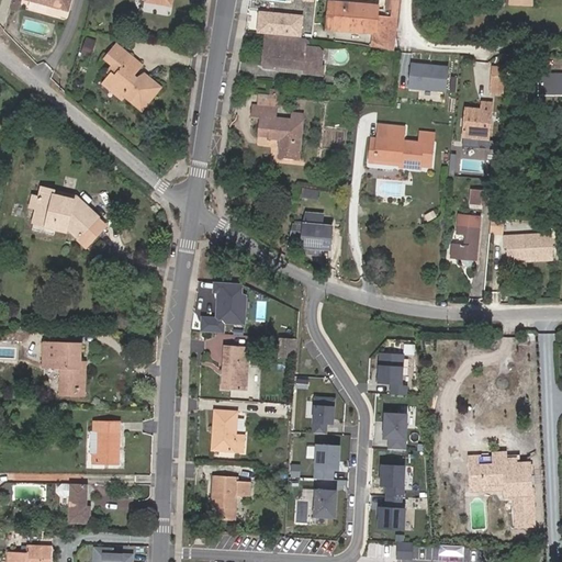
[(327,29),(334,30),(337,1),(330,0),(327,29)]
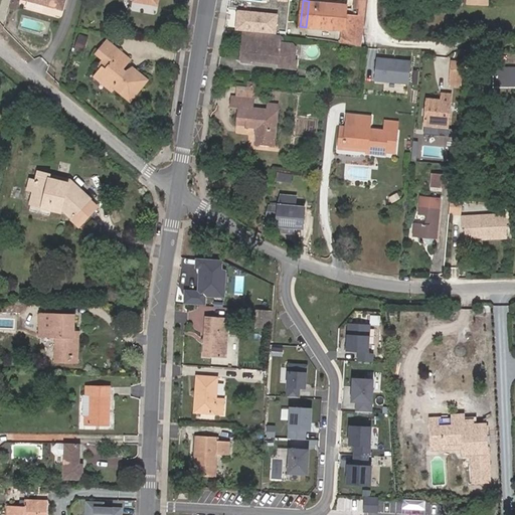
[(361,45),(366,0),(357,0),(357,8),(359,8),(359,14),(346,13),(347,5),(309,1),(306,27),(344,31),(343,42),(361,45)]
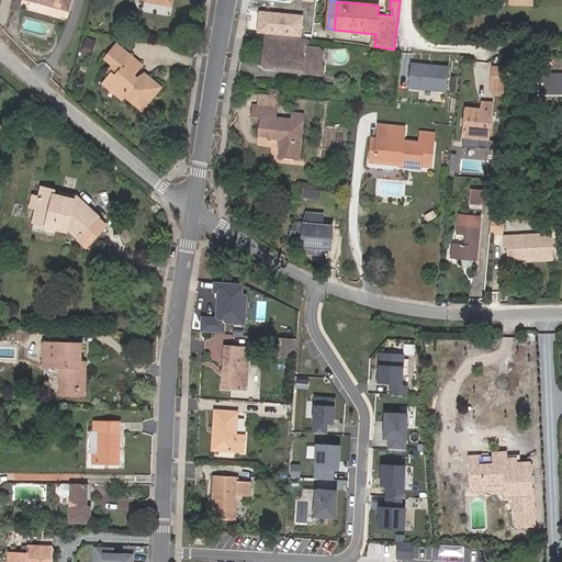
[(303,17),(259,12),(257,33),(302,37),(303,17)]
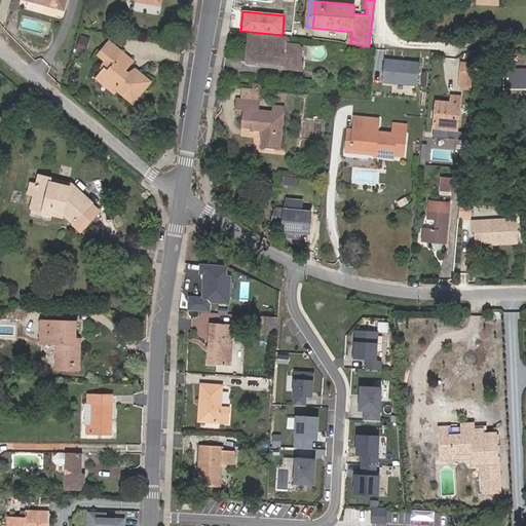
[(288,38),(249,34),(246,61),(287,66),(287,69),(302,71),(303,63),(302,62),(303,49),(299,45),(288,44),(288,38)]
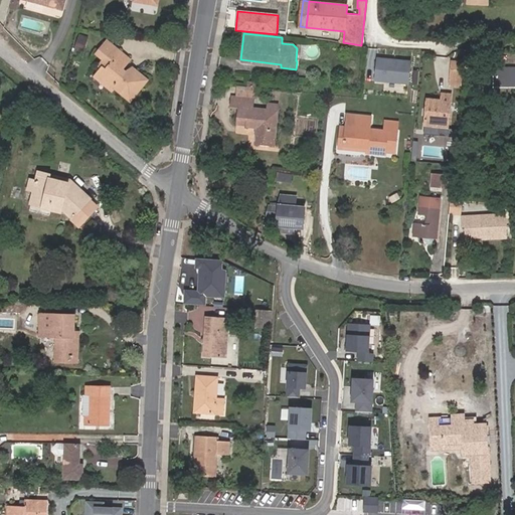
[(84,47),(88,37),(79,34),(76,44),(84,47)]
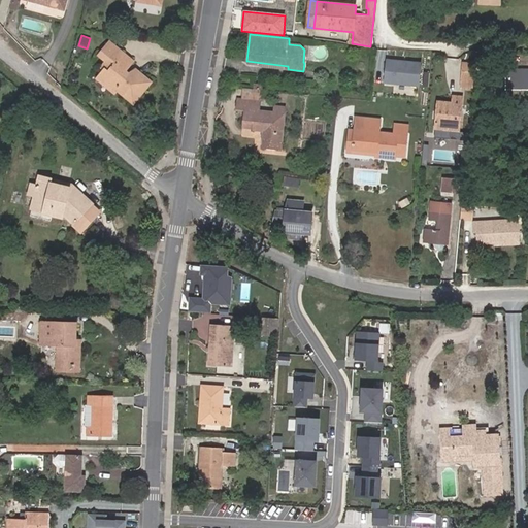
[(106,67),(103,64),(94,74),(111,90),(114,87),(130,101),(147,80),(133,68),(126,72),(124,75),(120,71),(129,59),(107,39),(97,52),(103,57),(110,63),(106,67)]
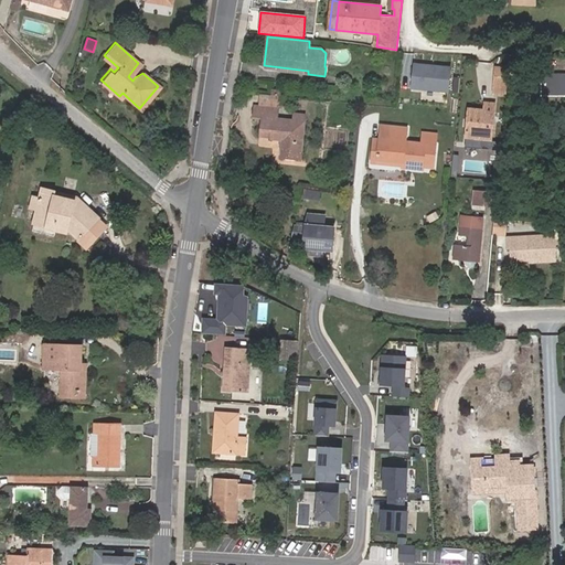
[(107,66),(110,68),(114,72),(118,67),(110,61),(107,66)]
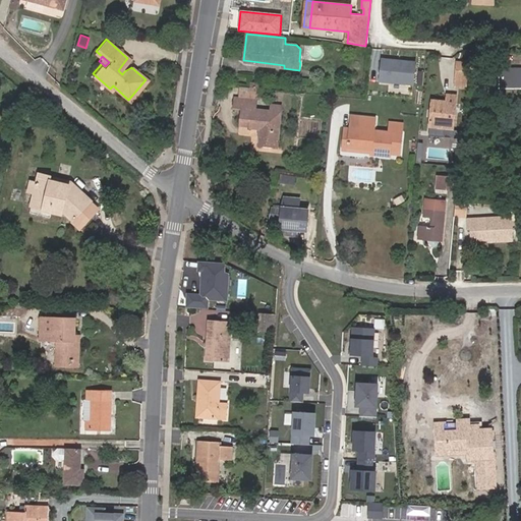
[(413,84),(415,61),(382,58),(380,80),(413,84)]
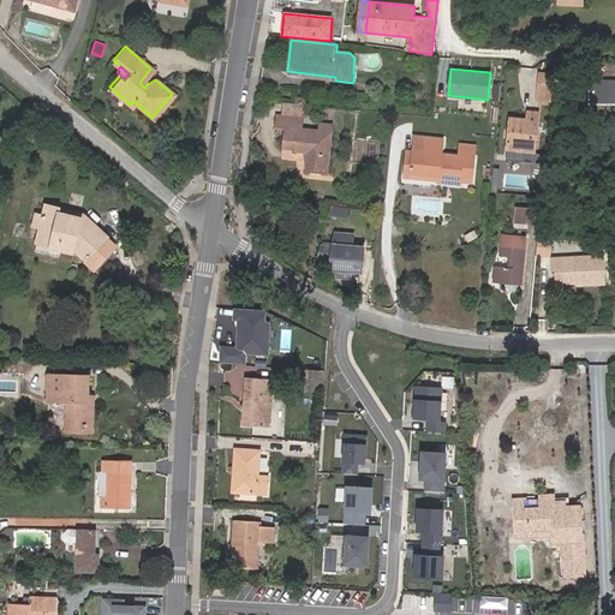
[(550,102),(554,73),(539,72),(537,102),(550,102)]
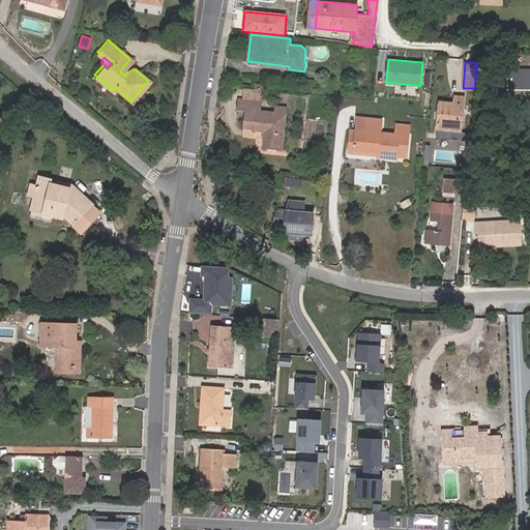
[(520,89),(520,70),(508,70),(509,89),(520,89)]
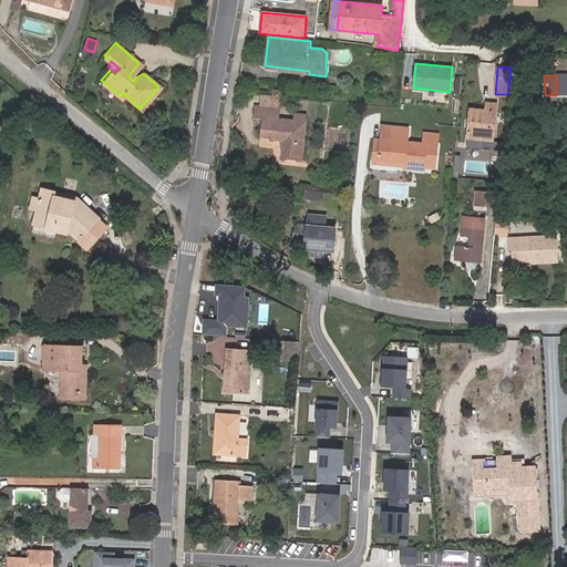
[(566,75),(556,75),(556,95),(566,94),(566,75)]
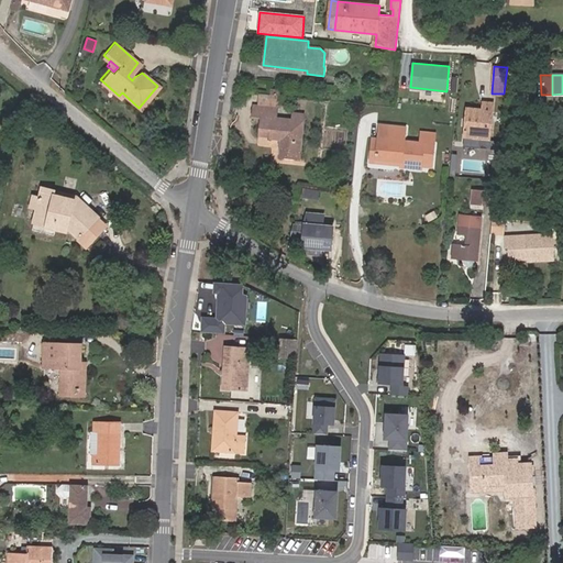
[(269,95),(262,94),(260,107),(253,107),(252,118),(262,119),(260,130),(272,132),(271,140),(283,141),(282,158),(300,161),(304,122),(295,121),(278,119),(279,109),(280,96),(269,95)]
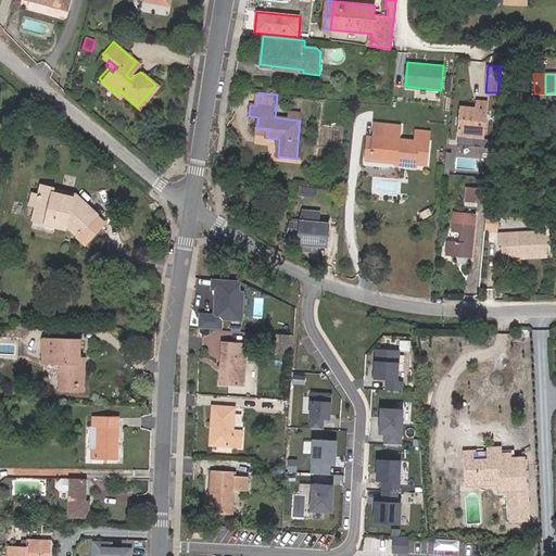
[(481,137),(485,102),(476,101),(475,109),(459,106),(457,135),(474,136),(481,137)]
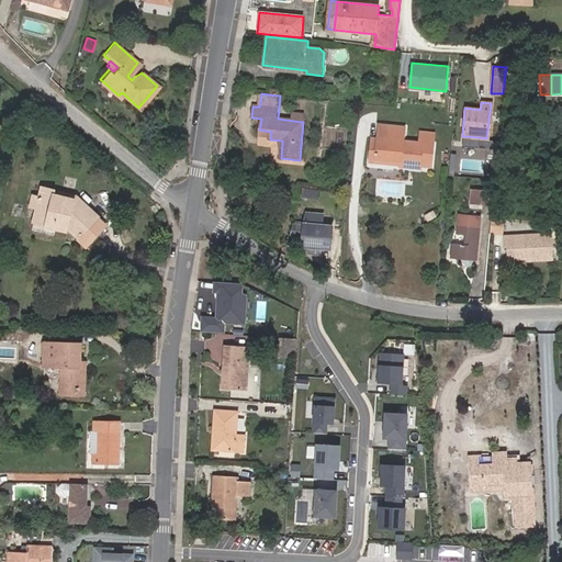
[(405,127),(379,124),(374,159),(395,161),(395,166),(416,168),(416,164),(431,165),(434,144),(404,141),(405,127)]
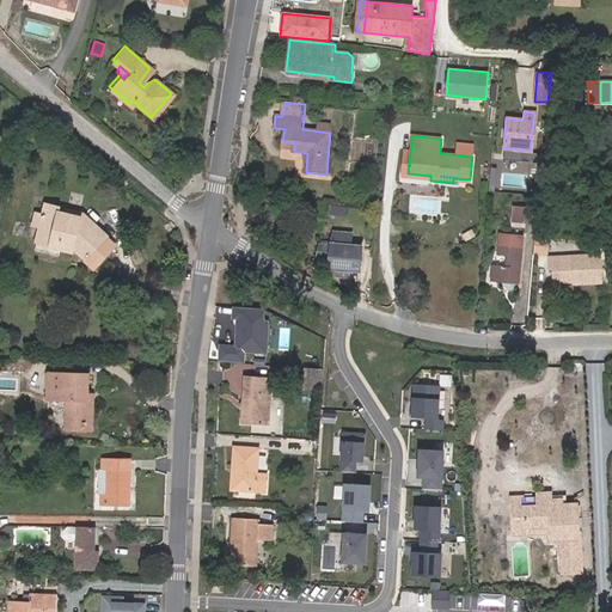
[(295,144),(282,141),(282,150),(294,152),(295,144)]
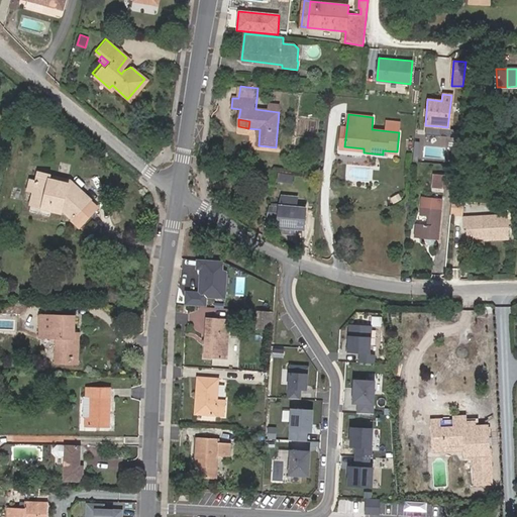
[(399,132),(399,122),(388,121),(387,131),(399,132)]
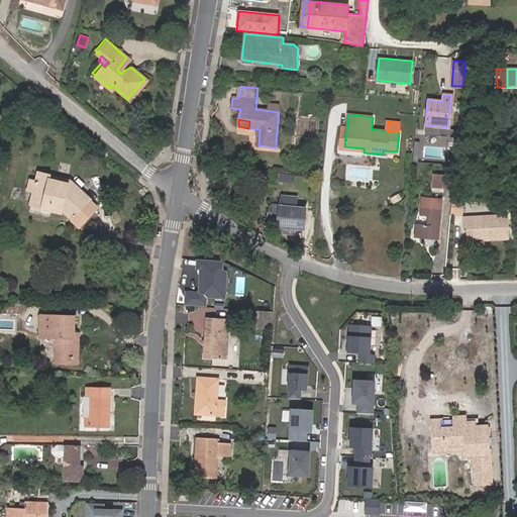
[(440,126),(425,125),(424,133),(439,134),(440,126)]
